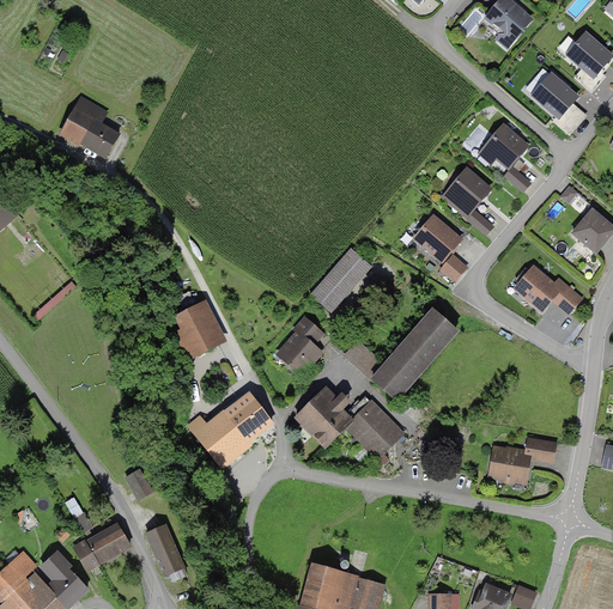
[(508,47),(534,17),(514,0),(499,0),(480,23),(508,47)]
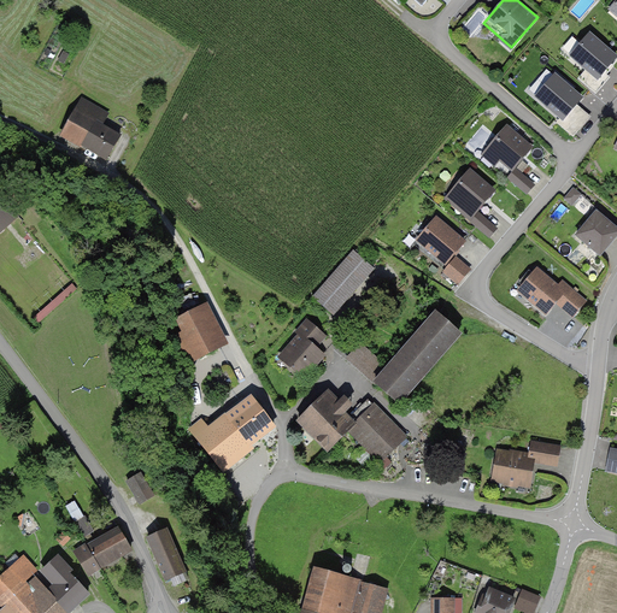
[(616,54),(589,31),(573,53),(588,66),(581,75),(598,89),(610,75),(604,70),(616,54)]
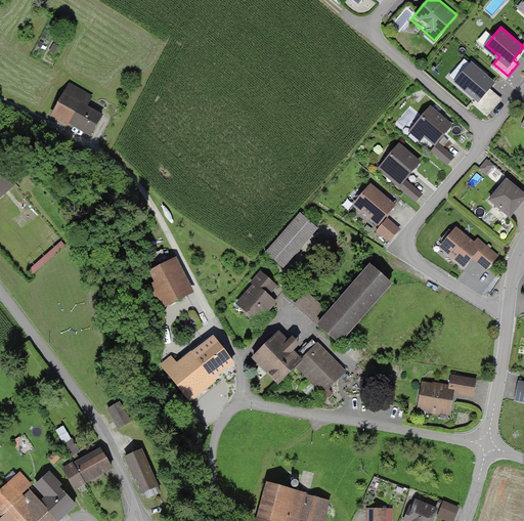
[(494,81),(472,62),(457,80),(479,98),(476,102),(488,113),(499,99),(487,88),(494,81)]
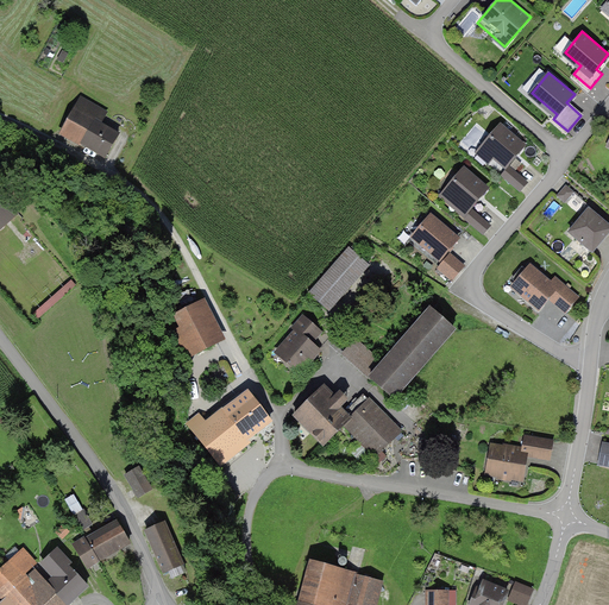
[(80,95),(60,132),(106,157),(120,130),(101,119),(107,111),(80,95)]
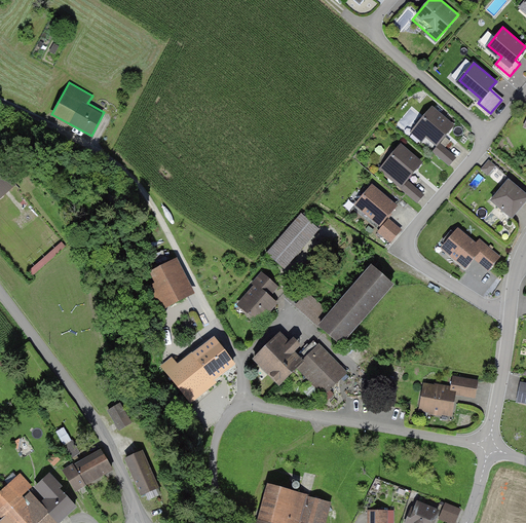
[(452,123),(433,107),(418,124),(438,141),(452,123)]
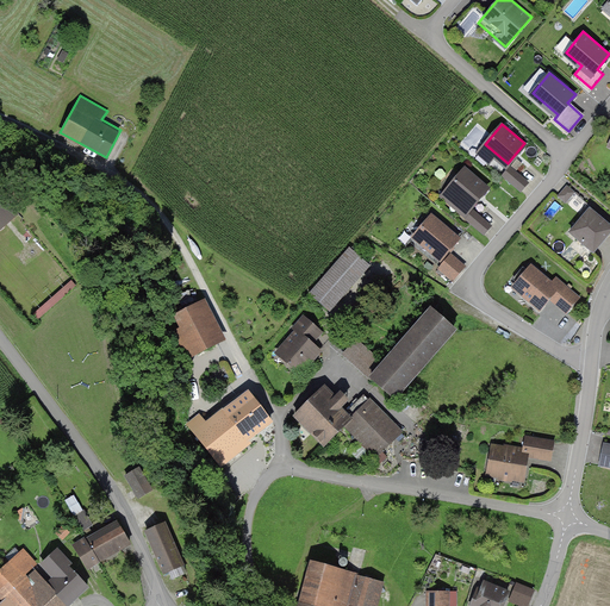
[(528,179),(510,164),(504,173),(521,187),(528,179)]
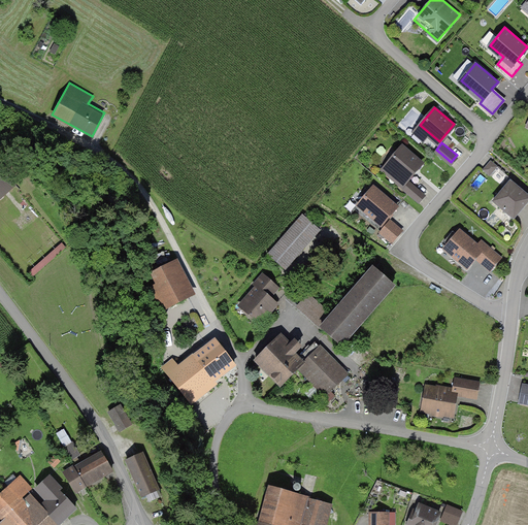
[(422,161),(402,144),(388,162),(407,178),(422,161)]
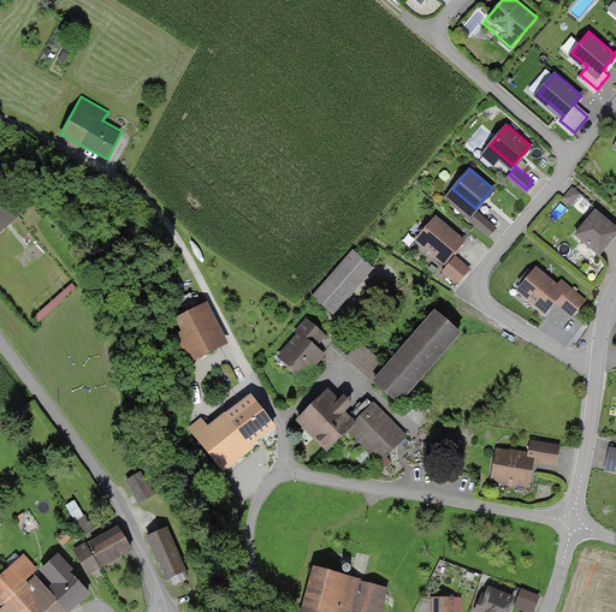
[(580,191),(573,185),(564,195),(572,200),(580,191)]
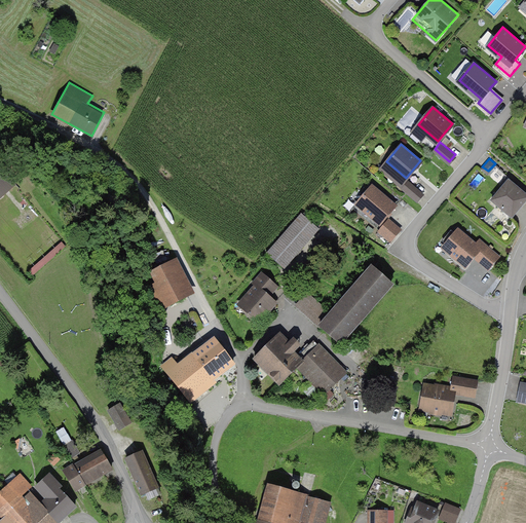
[(0,170),(0,197),(13,185),(0,170)]
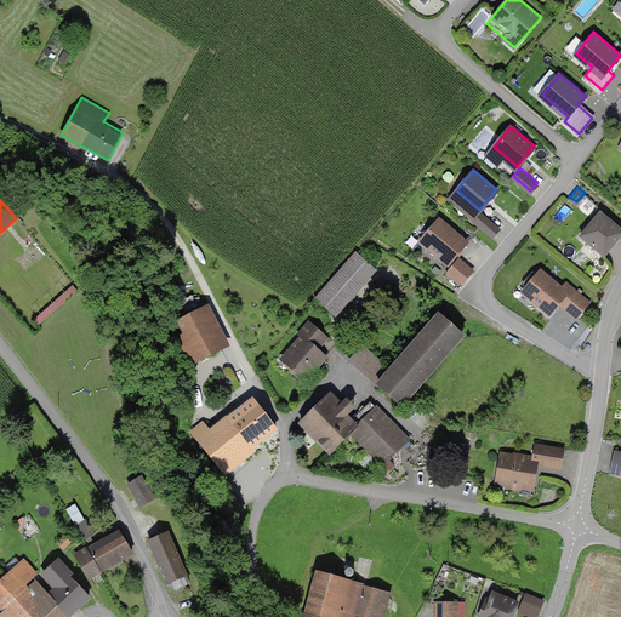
[(500,227),(482,212),(476,220),(493,234),(500,227)]
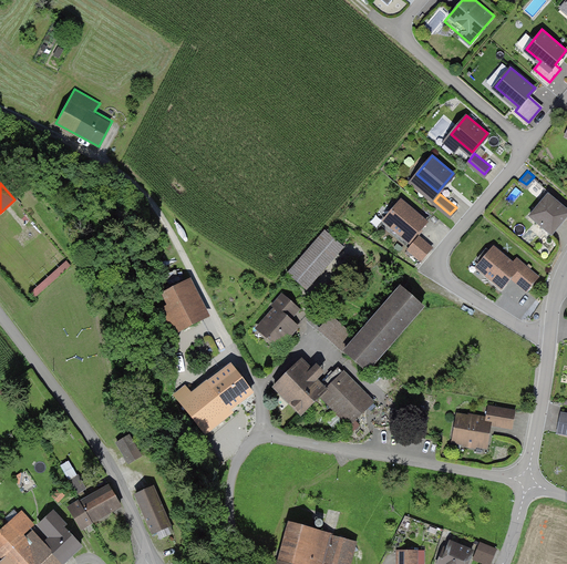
[(554,233),(566,215),(566,208),(549,194),(532,215),(554,233)]
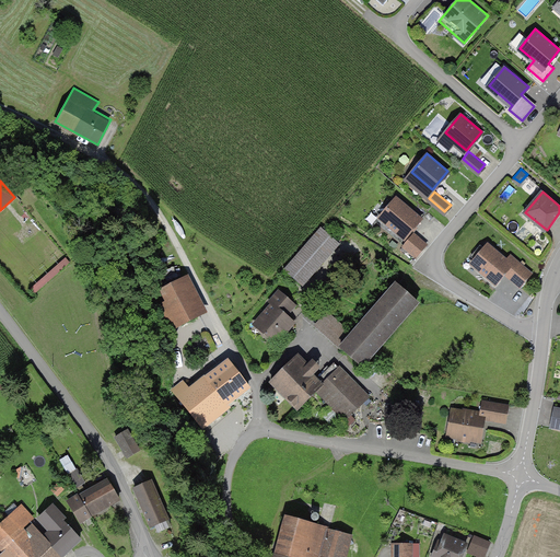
[(421,217),(397,196),(381,215),(405,236),(421,217)]
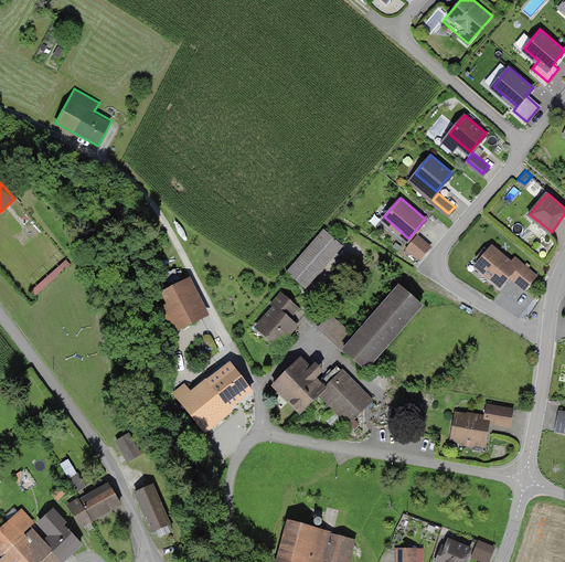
[(324,228),(287,269),(305,286),(343,244),(324,228)]
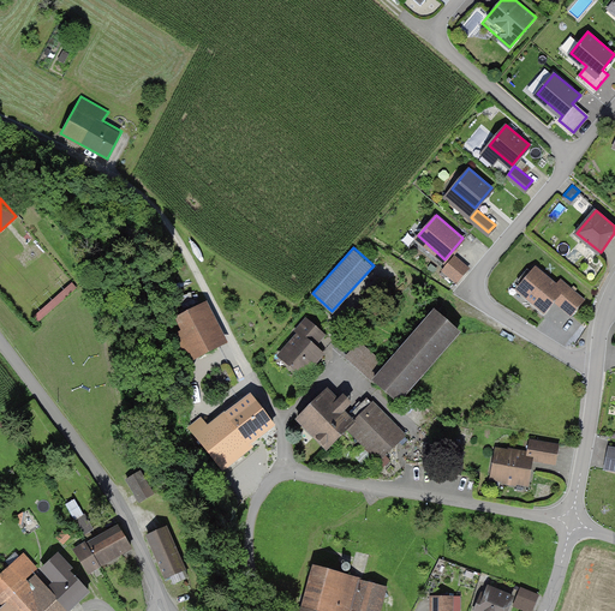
[(455,255),(445,268),(458,279),(469,265),(455,255)]
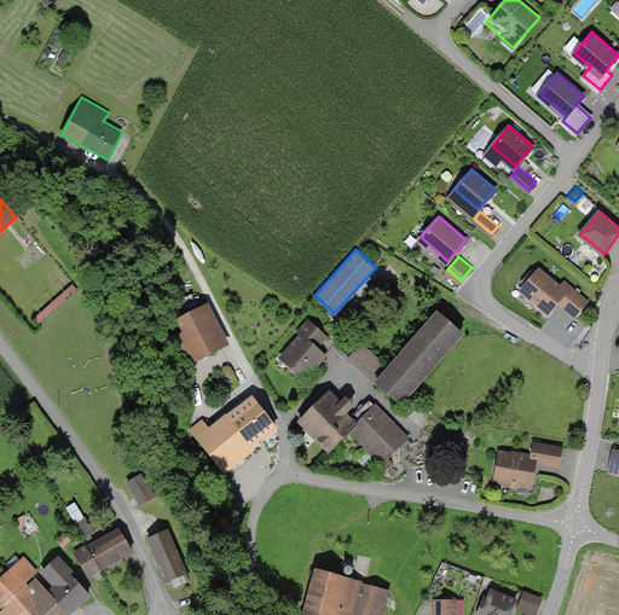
[(566,290),(541,268),(522,288),(549,311),(566,290)]
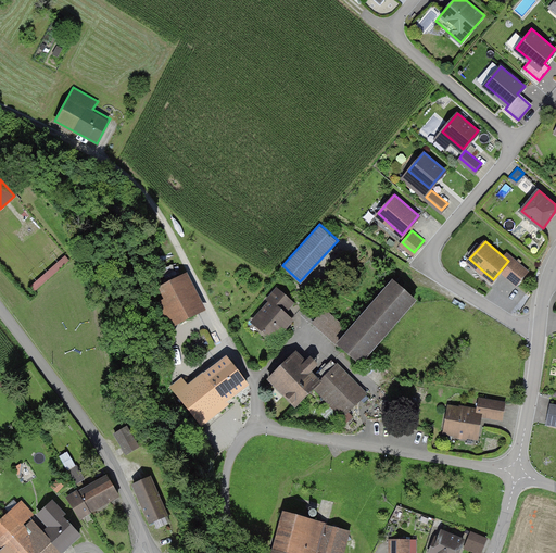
[(516,259),(504,272),(517,283),(528,268),(516,259)]
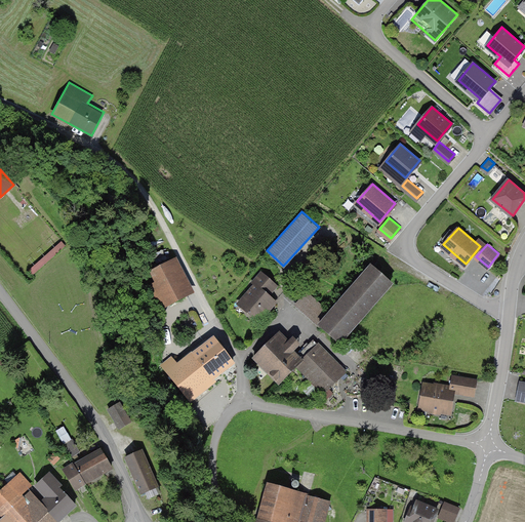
[(158,309),(193,290),(175,256),(151,269),(157,281),(147,286),(158,309)]
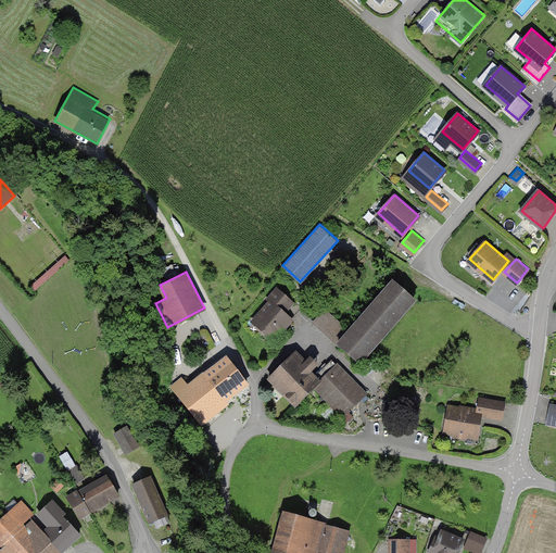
[(361,364),(418,298),(394,277),(337,343),(361,364)]
